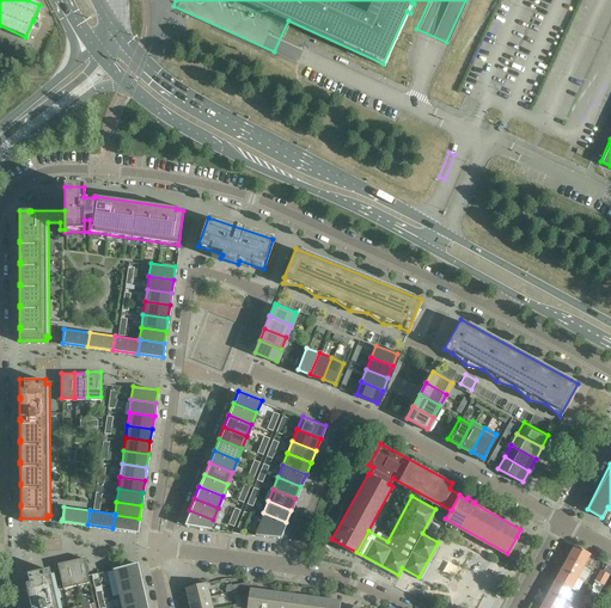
[(189,510),(184,523),(209,527),(213,520),(189,510)]
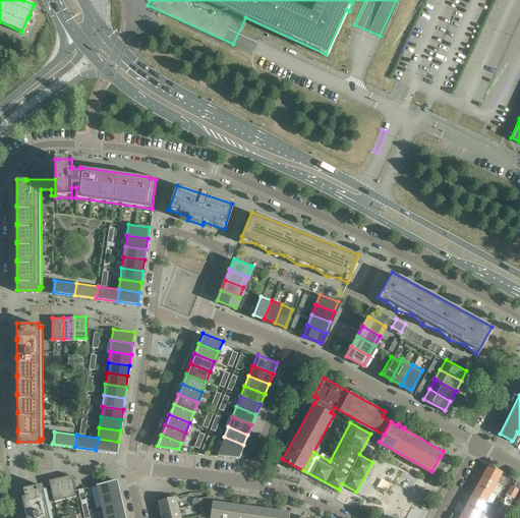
[(380,440),(370,435),(368,440),(377,445),(380,440)]
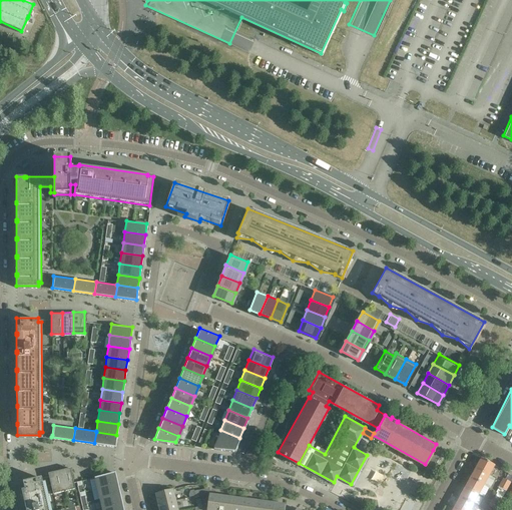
[(220,430),(213,447),(234,450),(239,438),(220,430)]
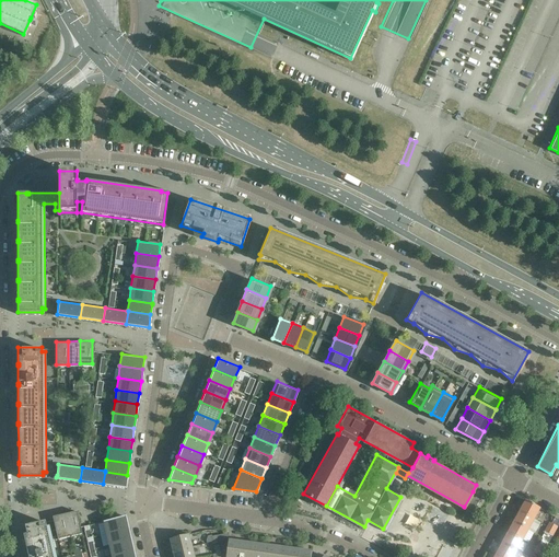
[(105,472),(103,484),(126,487),(127,475),(105,472)]
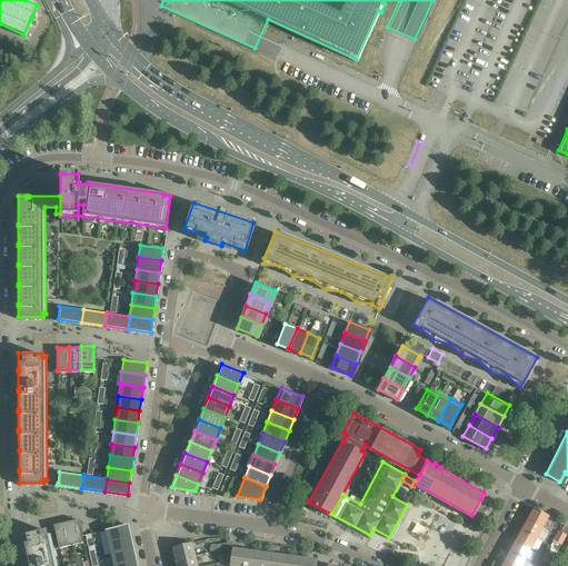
[(429,493),(427,497),(444,505),(446,502),(429,493)]
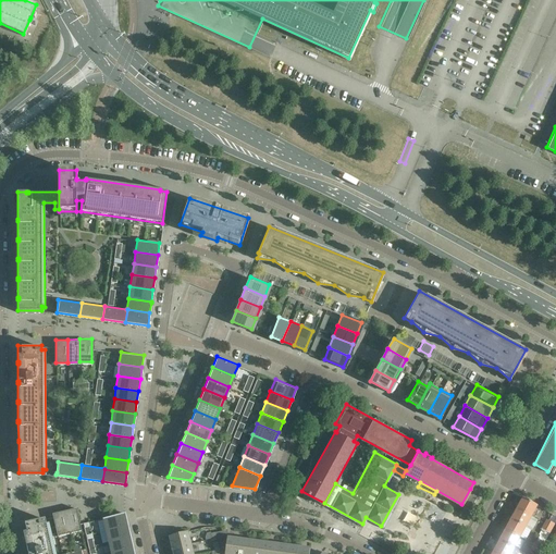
[(470,489),(461,504),(468,508),(477,493),(470,489)]
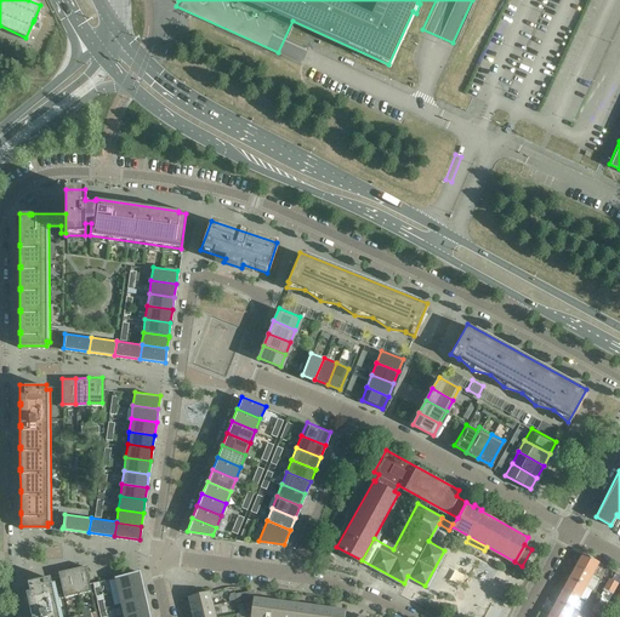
[(581,550),(574,563),(591,572),(598,560),(591,556),(587,554),(587,555),(581,550)]
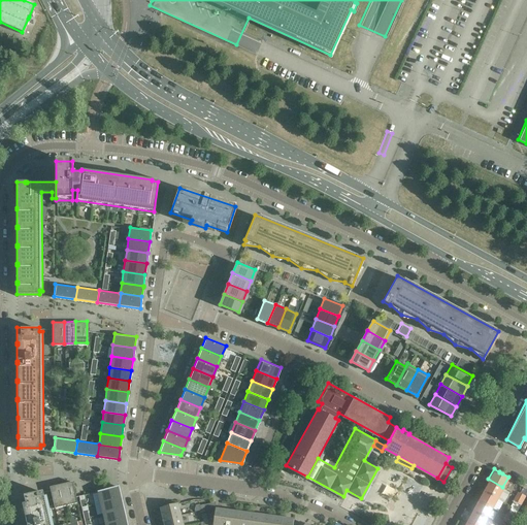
[(488,479),(483,489),(497,497),(502,487),(488,479)]
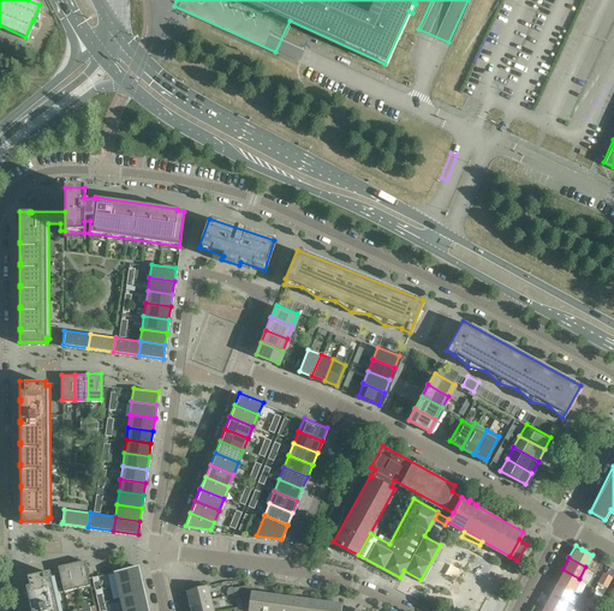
[(83,558),(70,562),(76,586),(89,583),(83,558)]
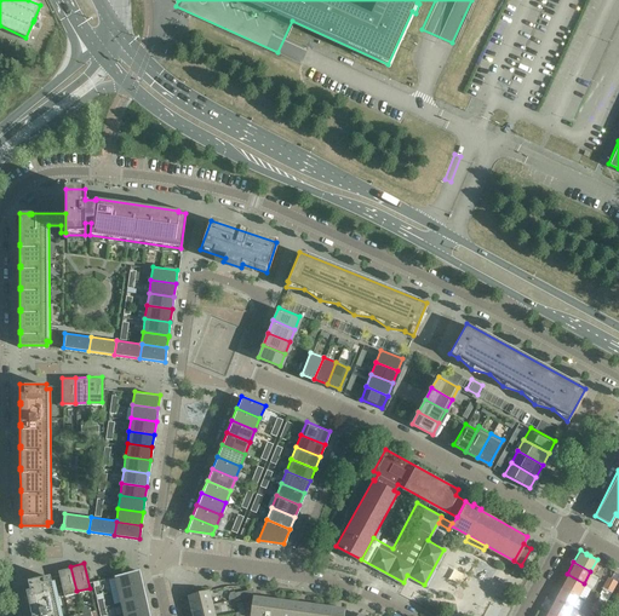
[(70,566),(57,569),(63,594),(76,591),(70,566)]
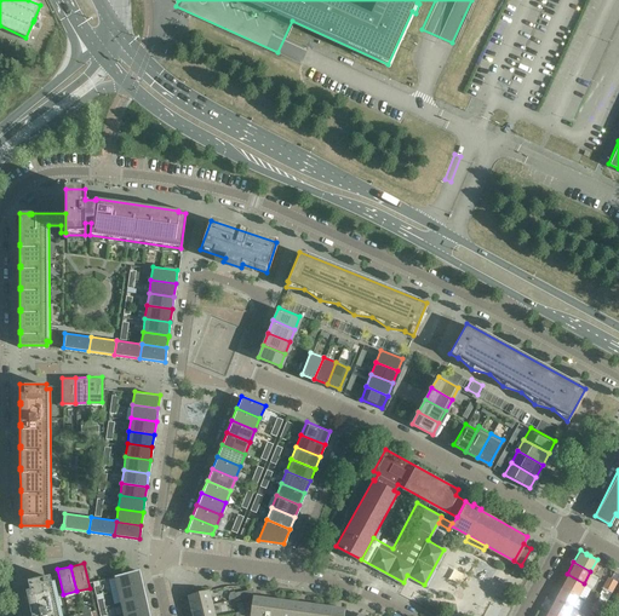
[(138,569),(114,574),(116,587),(142,582),(138,569)]
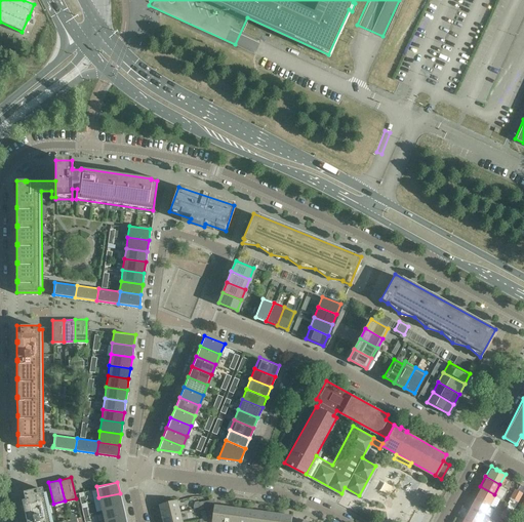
[(480,486),(475,496),(489,504),(494,494),(480,486)]
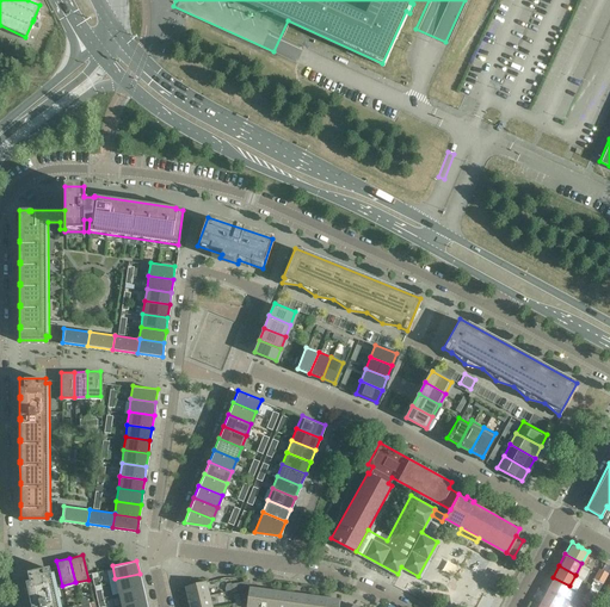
[(598,565),(596,570),(604,576),(608,570),(598,565)]
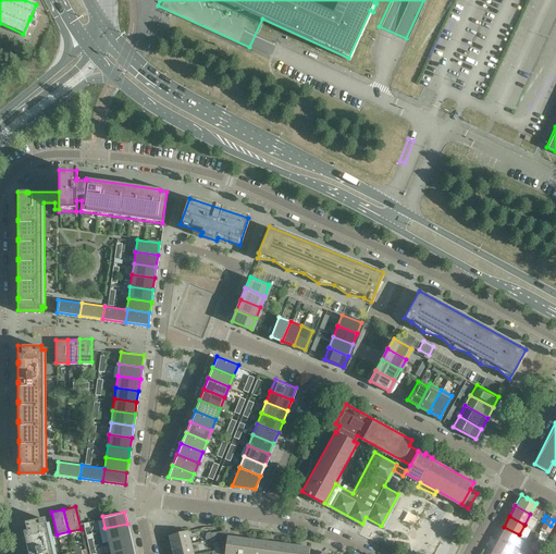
[(45,517),(21,522),(24,538),(25,538),(26,540),(25,541),(27,553),(56,553),(48,520),(45,521),(45,517)]
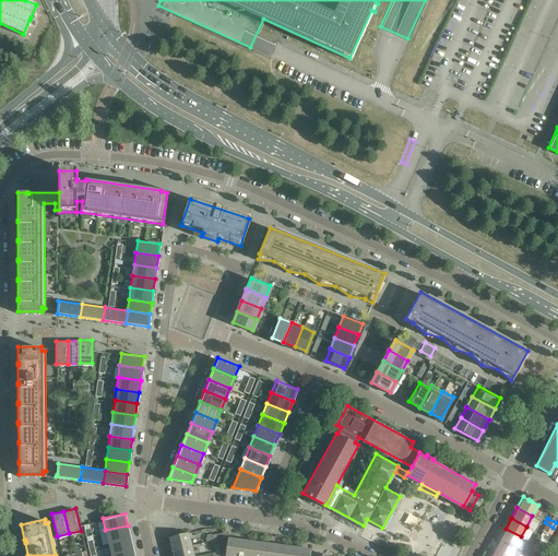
[(553,528),(545,522),(542,527),(544,528),(550,532),(553,528)]
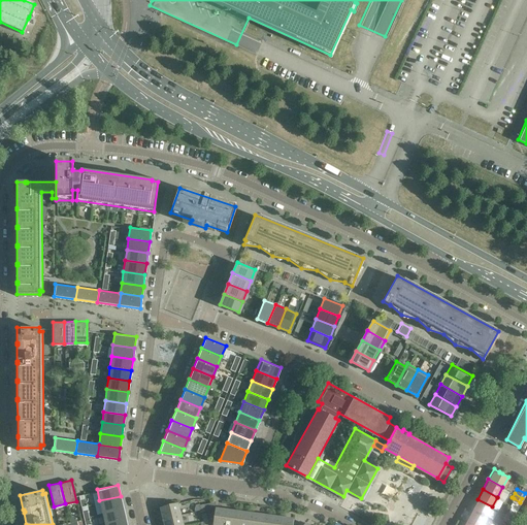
[(121,496),(99,500),(102,512),(123,506),(121,496)]
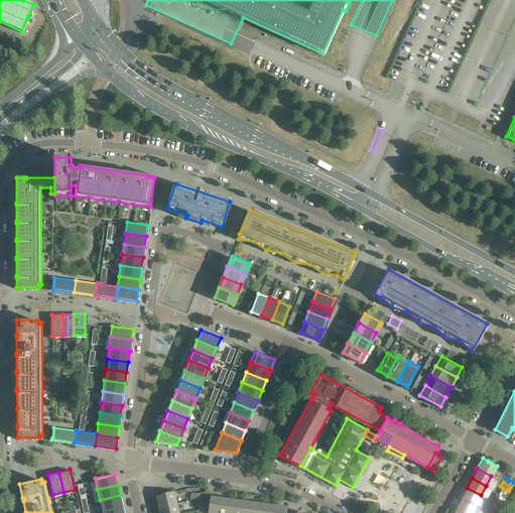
[(505,496),(508,491),(502,487),(499,492),(500,493),(505,496)]
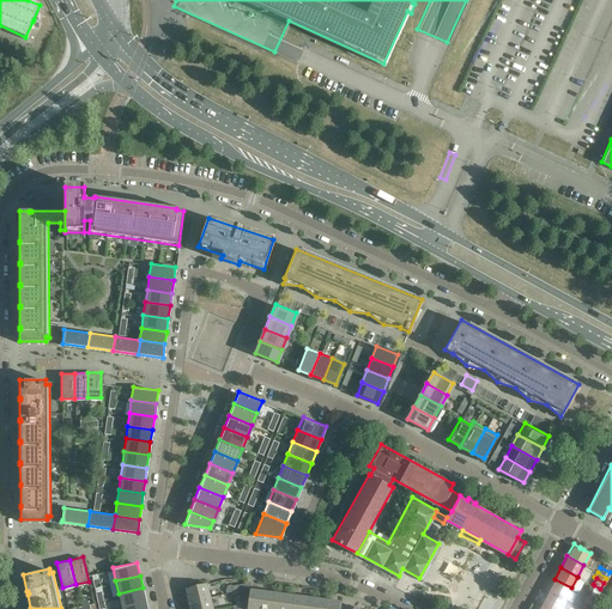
[(555,579),(547,591),(564,600),(571,588),(555,579)]
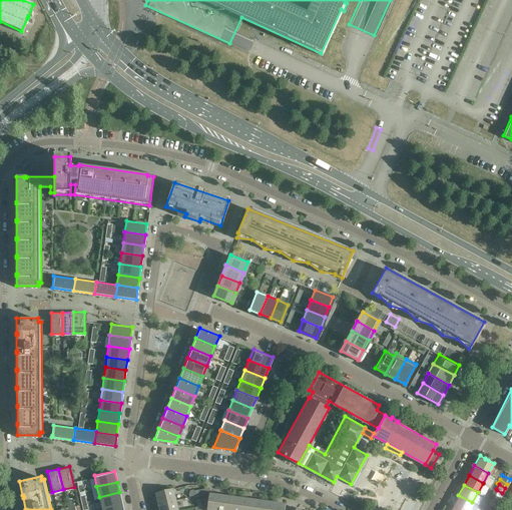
[(172,487),(155,491),(157,502),(175,498),(172,487)]
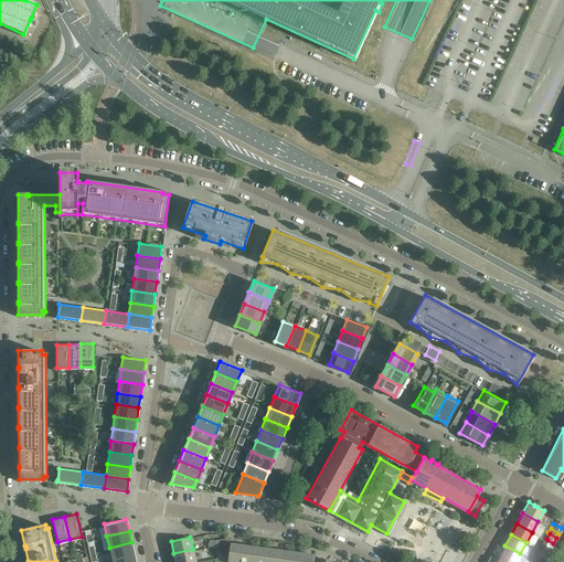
[(547,540),(543,547),(550,550),(553,543),(547,540)]
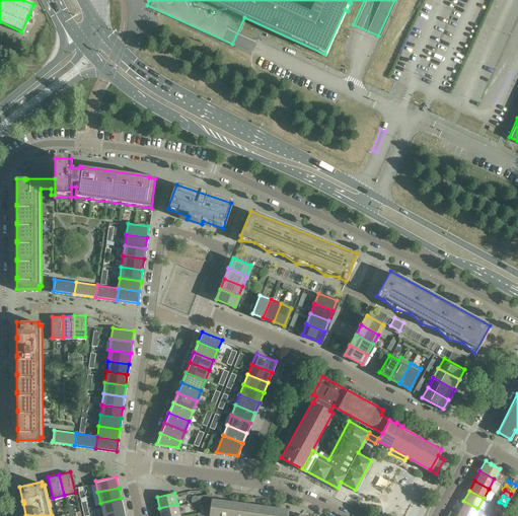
[(121,498),(100,503),(102,514),(124,509),(121,498)]
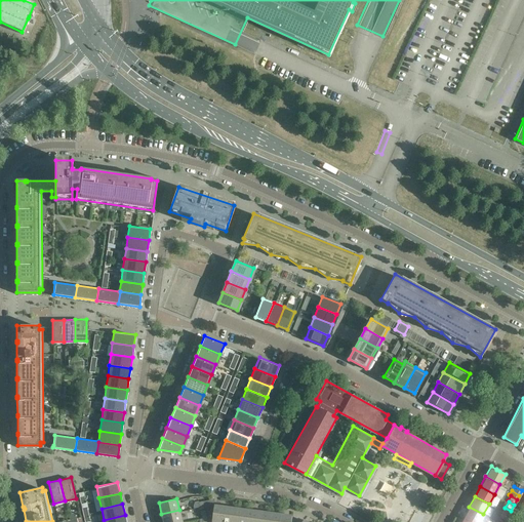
[(213,504),(210,521),(215,521),(289,521),(291,514),(213,504)]
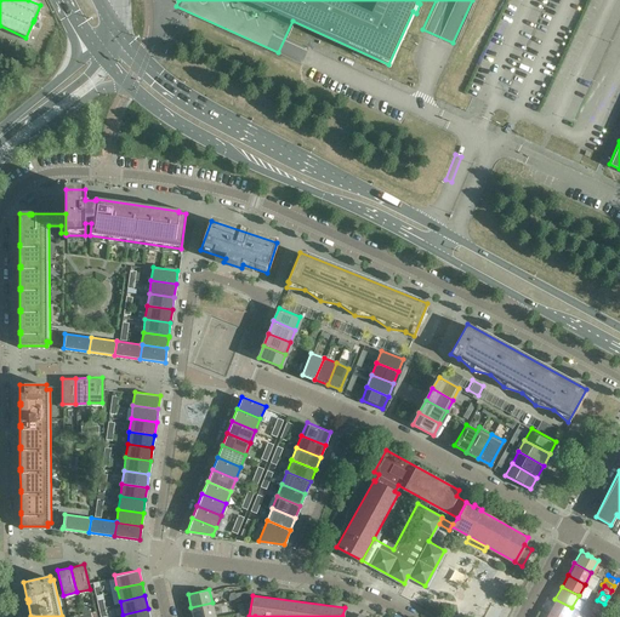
[(592,604),(602,609),(604,604),(597,600),(595,598),(592,604)]
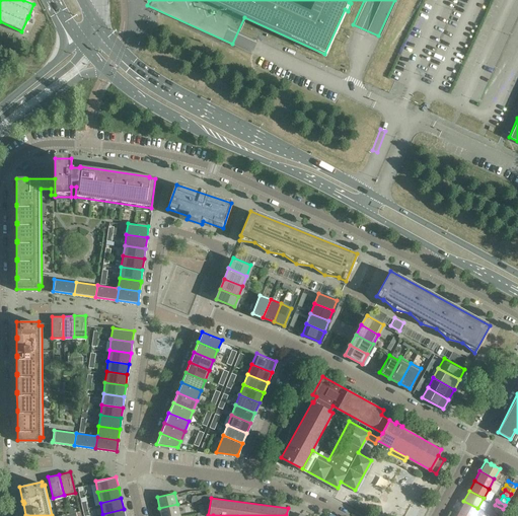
[(463,501),(458,510),(468,515),(472,515),(477,508),(463,501)]
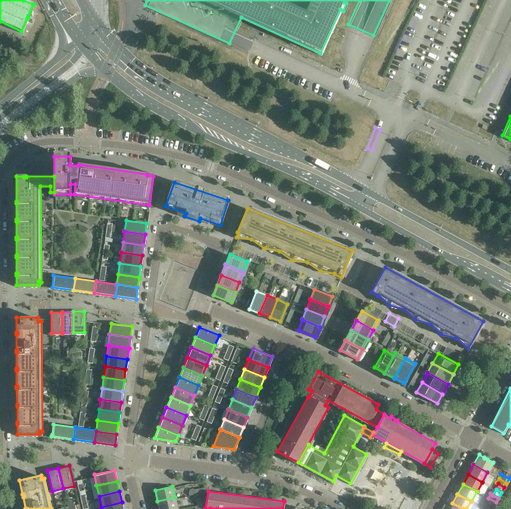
[(175,497),(157,501),(159,508),(168,508),(177,507),(175,497)]
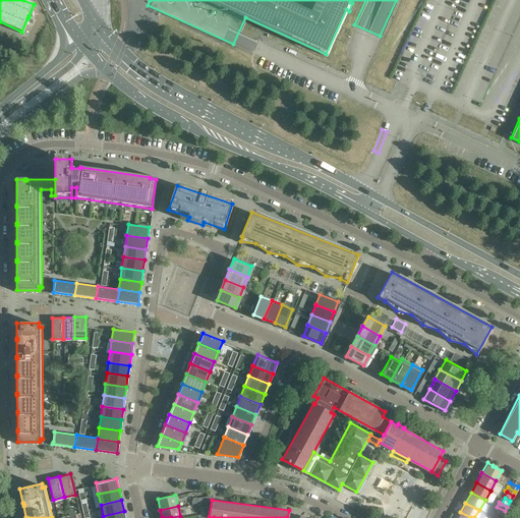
[(496,512),(502,515),(505,511),(497,507),(494,511),(496,512)]
